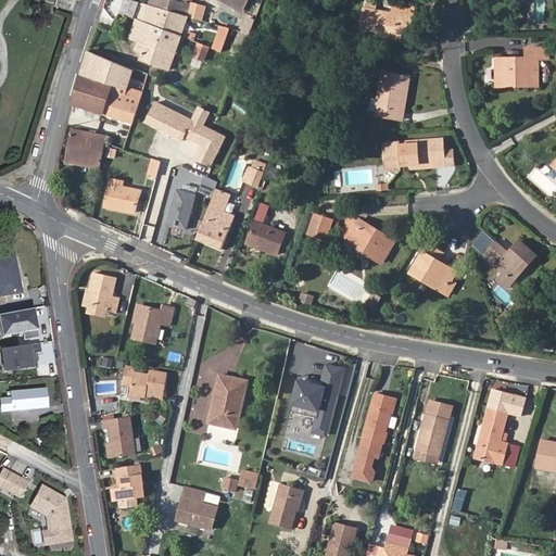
[(144,3),(188,15),(192,0),(151,0),(150,4),(144,3)]
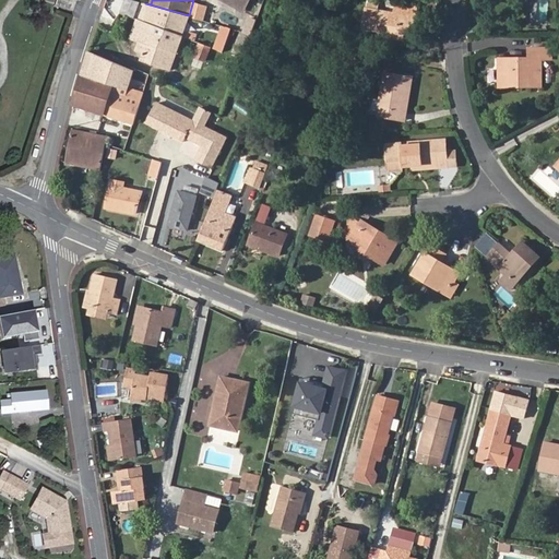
[(189,15),(145,3),(140,20),(138,19),(130,39),(145,45),(140,60),(170,70),(189,15)]
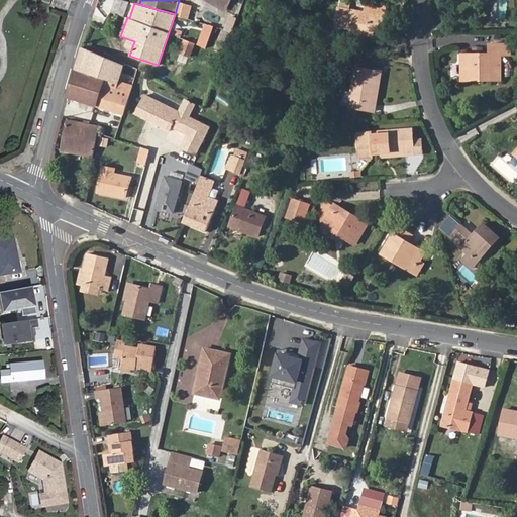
[(355,35),(374,38),(378,16),(384,17),(385,10),(367,6),(365,15),(338,11),(336,28),(355,32),(355,35)]
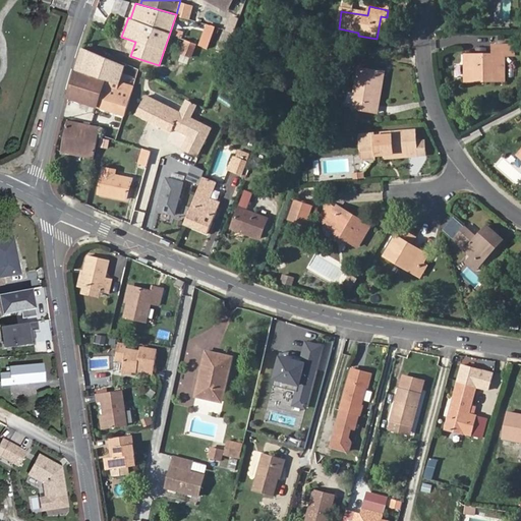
[(206,24),(199,47),(210,50),(216,27),(206,24)]
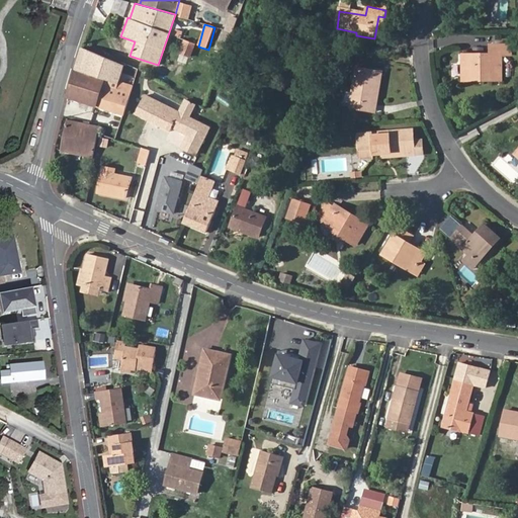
[(191,59),(197,44),(184,38),(178,54),(191,59)]
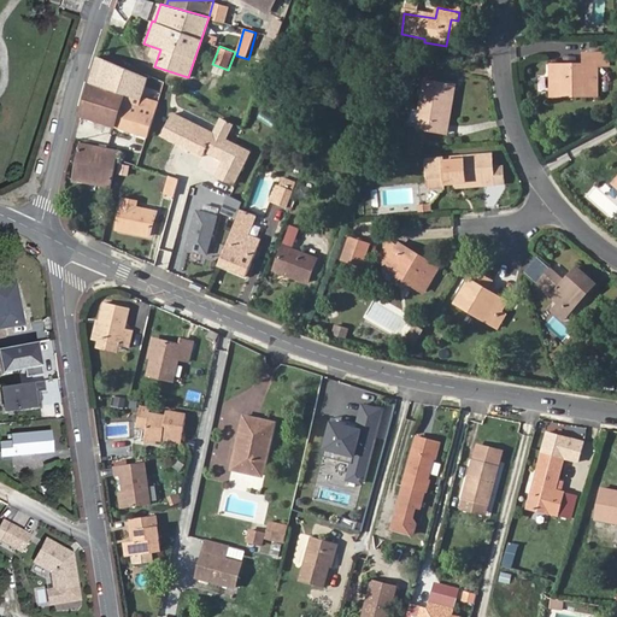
[(583,89),(583,95),(597,95),(597,64),(607,64),(606,53),(585,54),(585,64),(548,65),(550,97),(562,97),(562,90),(583,89)]
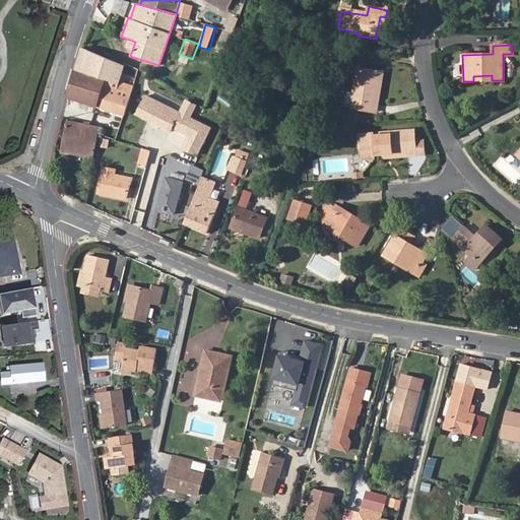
[(82,49),(75,68),(119,83),(120,81),(125,65),(83,49),(82,49)]
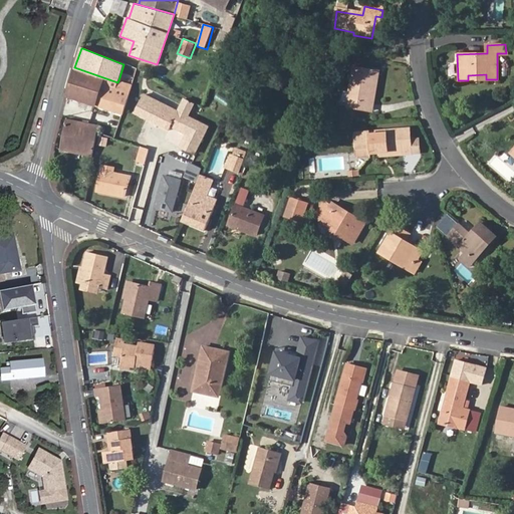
[(125,76),(134,79),(137,69),(129,66),(125,76)]
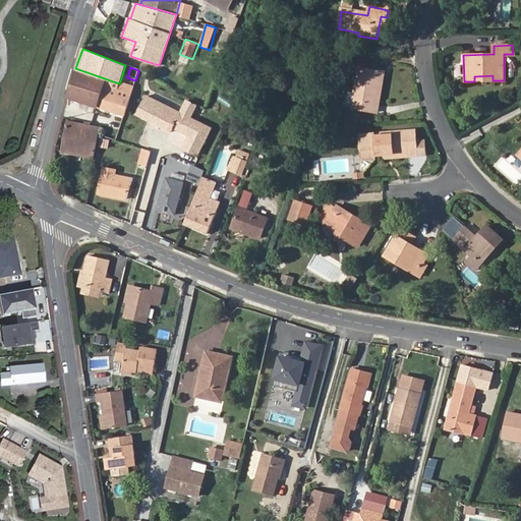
[(67,96),(66,98),(124,116),(134,85),(120,81),(119,83),(75,68),(67,96)]
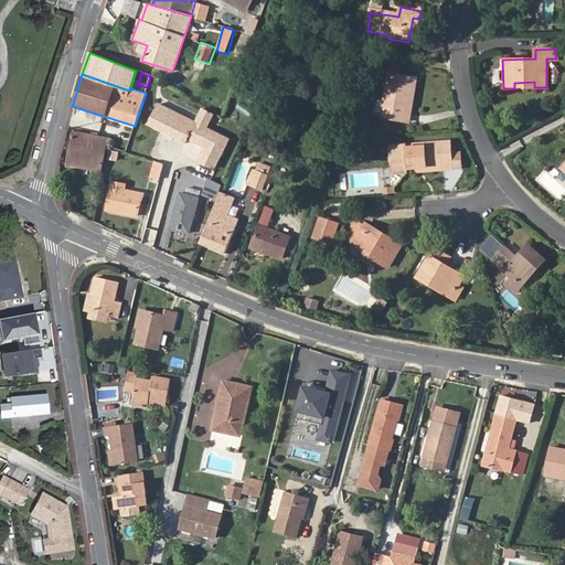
[(381,119),(403,124),(411,78),(388,74),(381,119)]
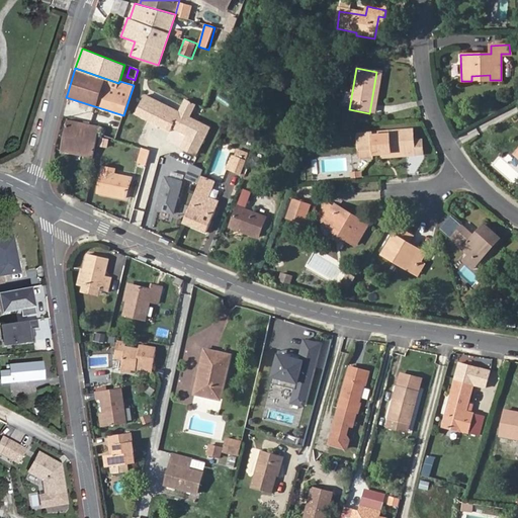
[(376,72),(369,113),(375,114),(382,74),(376,72)]
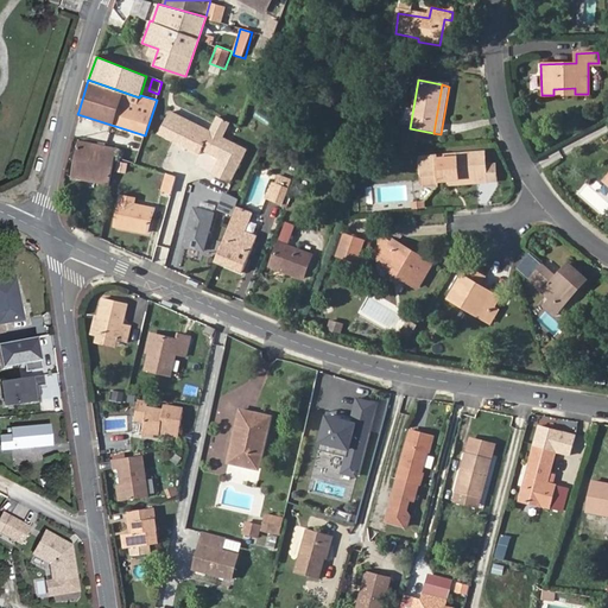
[(159,133),(181,144),(182,141),(188,145),(188,146),(200,153),(203,147),(211,131),(171,111),(159,133)]
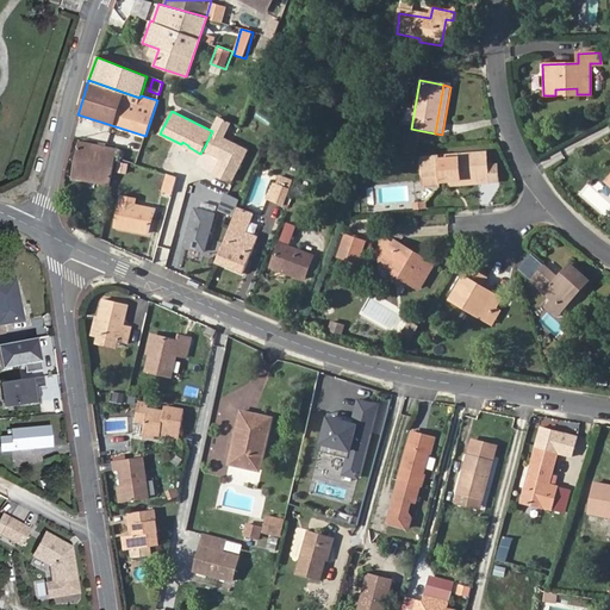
[(223,137),(212,131),(204,148),(213,153),(223,137)]
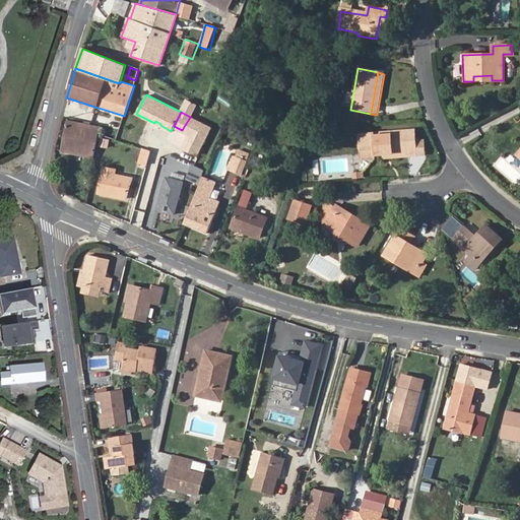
[(210,127),(190,117),(182,130),(189,134),(183,146),(196,153),(210,127)]
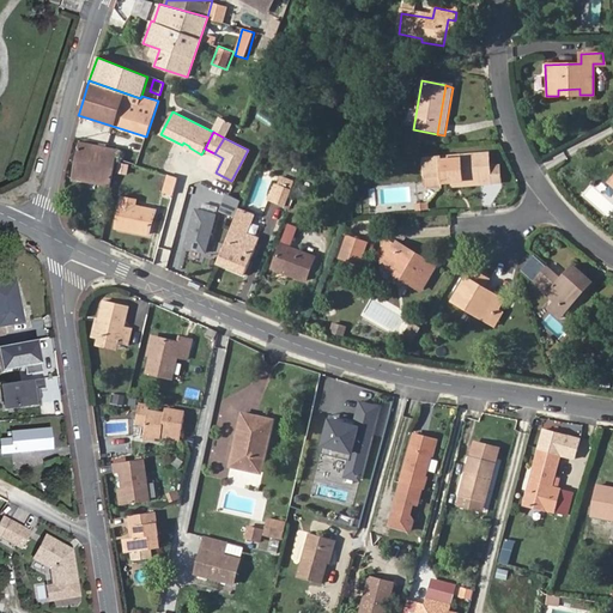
[(71,180),(110,187),(117,149),(79,141),(71,180)]
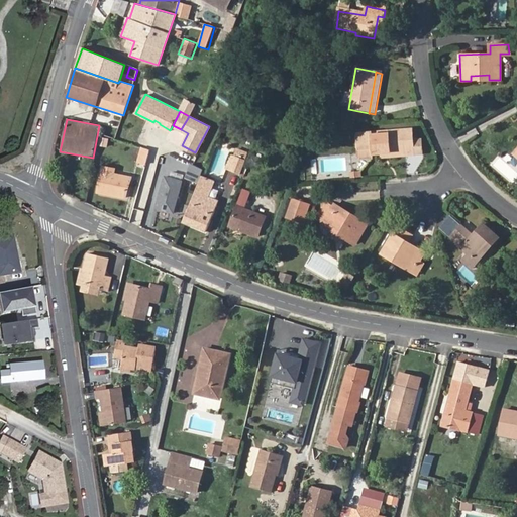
[(403,151),(404,156),(414,154),(413,133),(402,134),(402,130),(370,133),(357,133),(358,148),(372,147),(372,153),(384,152),(403,151)]
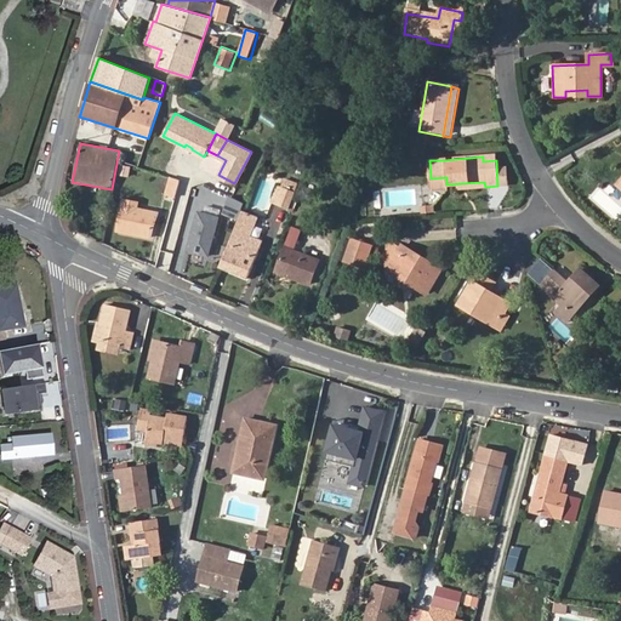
[(176,197),(180,182),(170,178),(165,194),(176,197)]
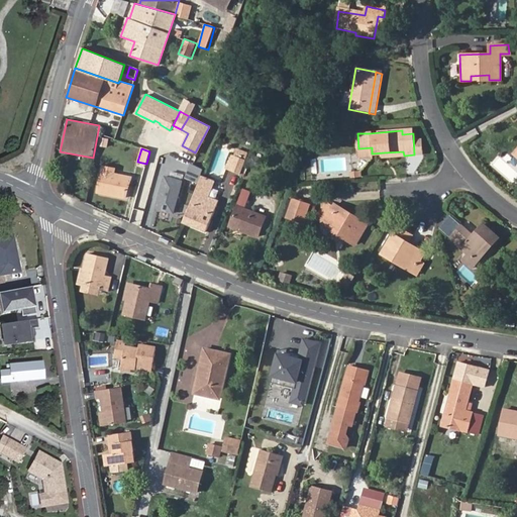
[(227,169),(232,172),(237,160),(232,158),(227,169)]
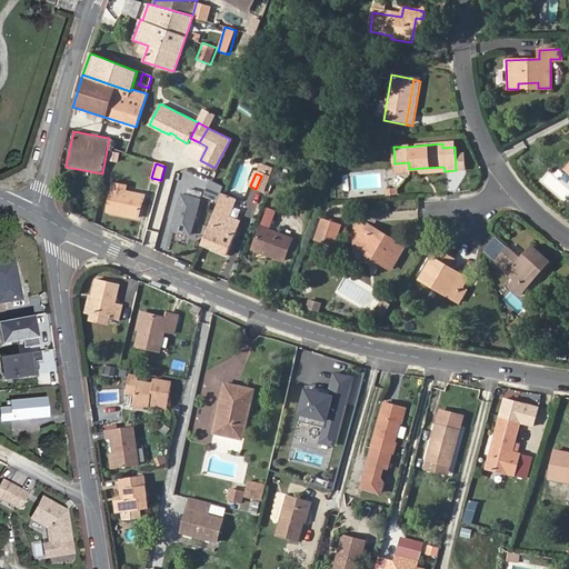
[(256,189),(265,192),(270,179),(261,176),(256,189)]
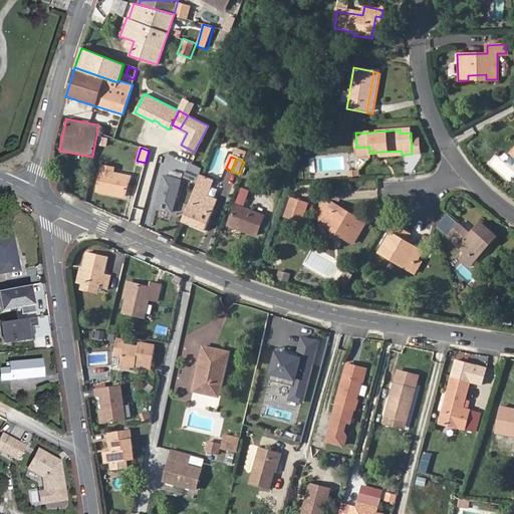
[(98,191),(122,198),(129,178),(115,174),(117,168),(105,165),(98,191)]
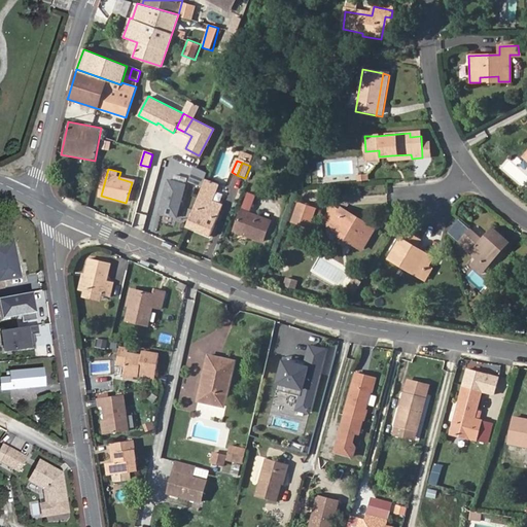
[(208,172),(185,226),(211,237),(223,205),(215,201),(216,198),(214,197),(221,177),(208,172)]
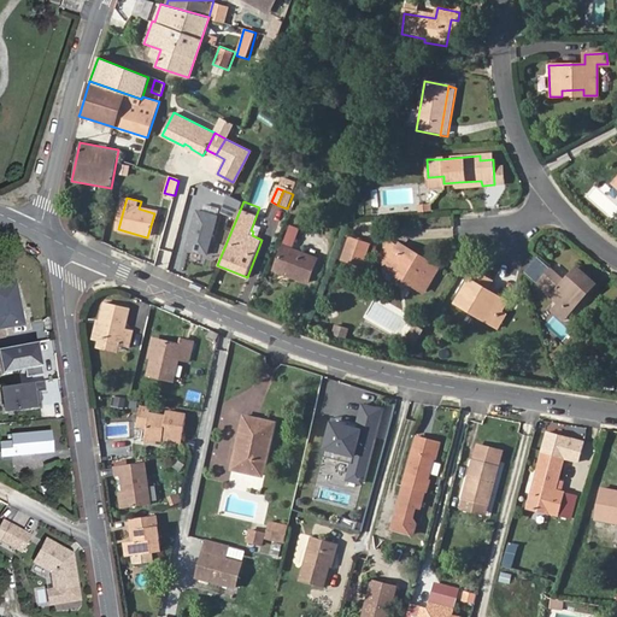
[(184,251),(206,257),(217,218),(195,212),(184,251)]
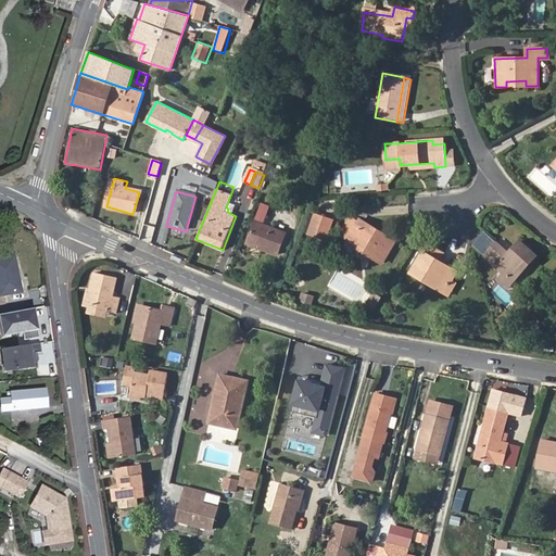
[(277,255),(285,234),(262,225),(269,206),(262,203),(247,242),(277,255)]
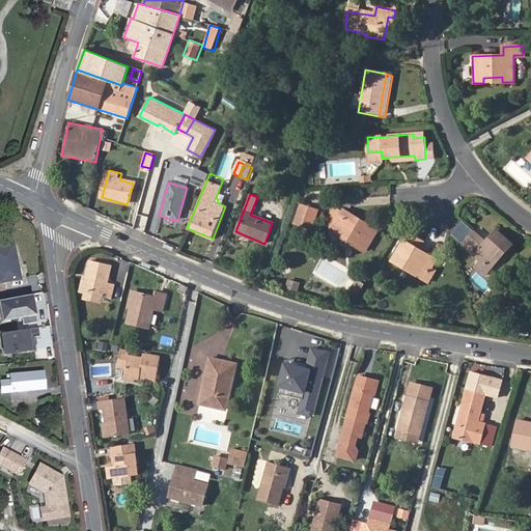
[(289,226),(305,233),(313,215),(299,207),(289,226)]
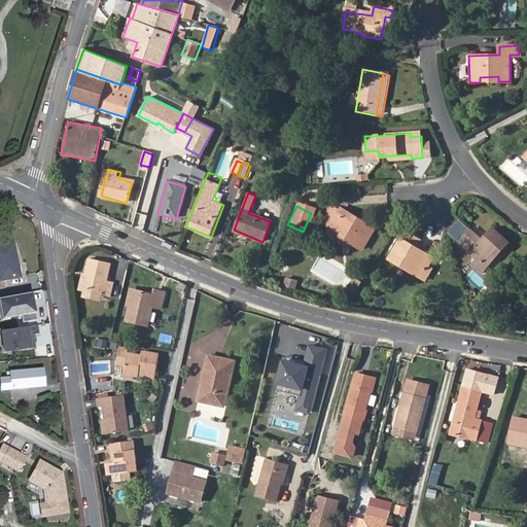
[(348,221),(350,217),(341,212),(339,216),(348,221)]
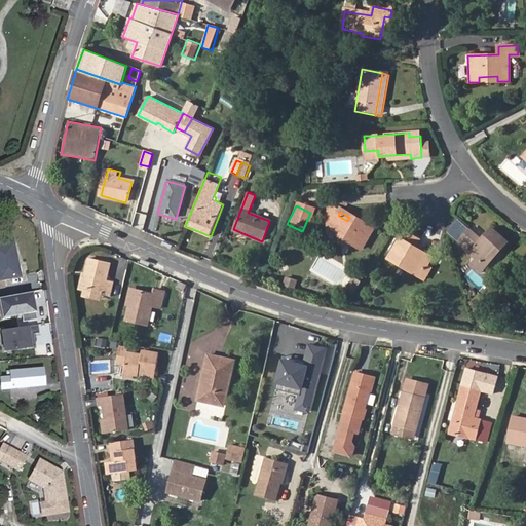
[(348,240),(347,243),(364,252),(375,229),(349,217),(347,221),(338,216),(331,213),(324,228),(331,231),(326,241),(335,246),(338,239),(340,236),(348,240)]
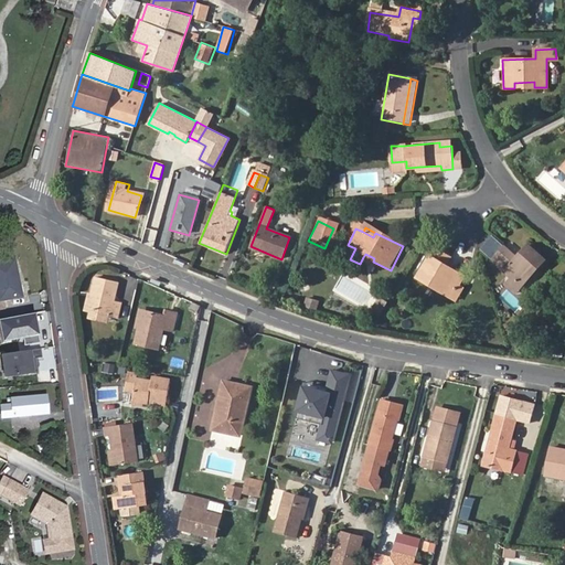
[(503,248),(491,263),(519,289),(531,276),(528,273),(532,268),(535,272),(544,263),(526,246),(515,258),(503,248)]
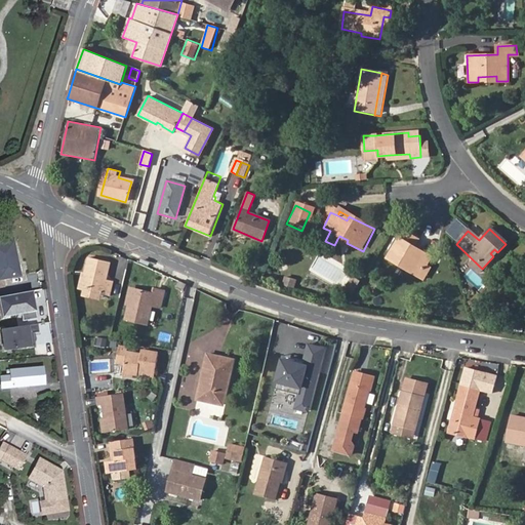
[(392,258),(401,263),(403,259),(427,270),(431,261),(435,252),(416,244),(419,237),(405,230),(392,258)]
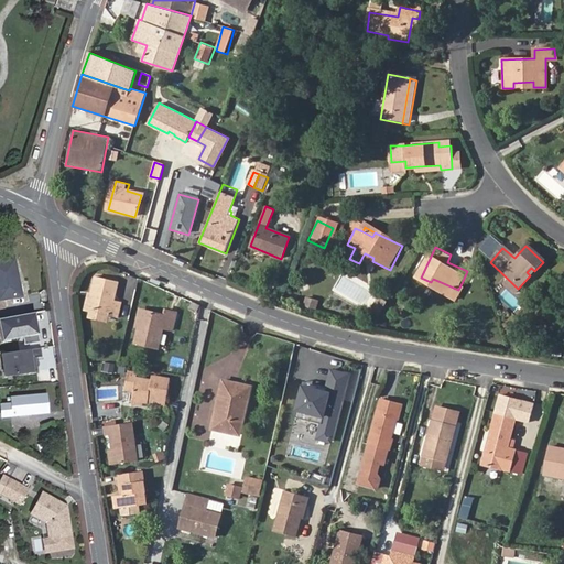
[(14,260),(0,262),(0,308),(4,308),(3,301),(22,296),(14,260)]
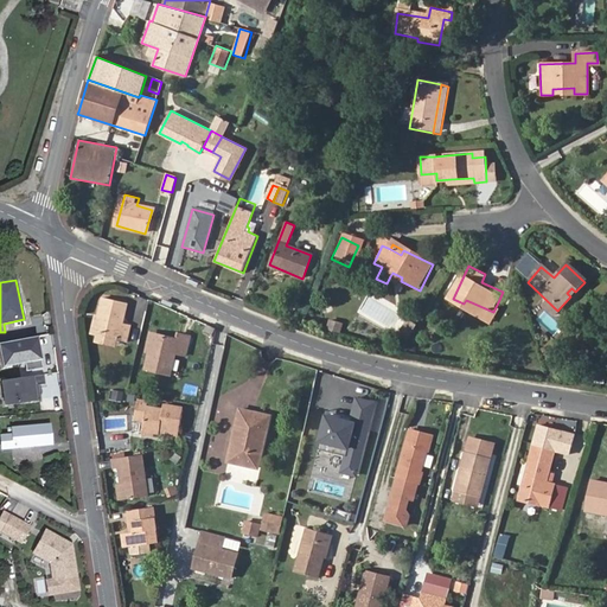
[(114,333),(127,336),(128,331),(132,319),(122,317),(126,296),(103,291),(96,321),(116,326),(114,333)]
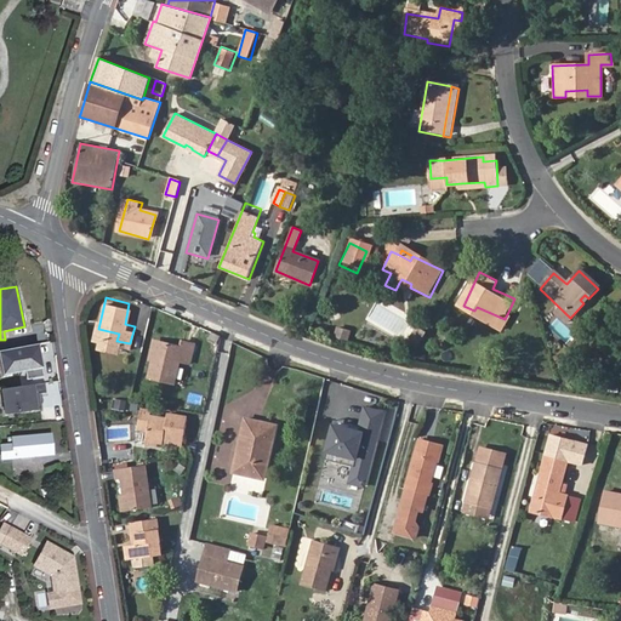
[(477,307),(474,311),(508,326),(516,312),(510,309),(505,319),(477,307)]
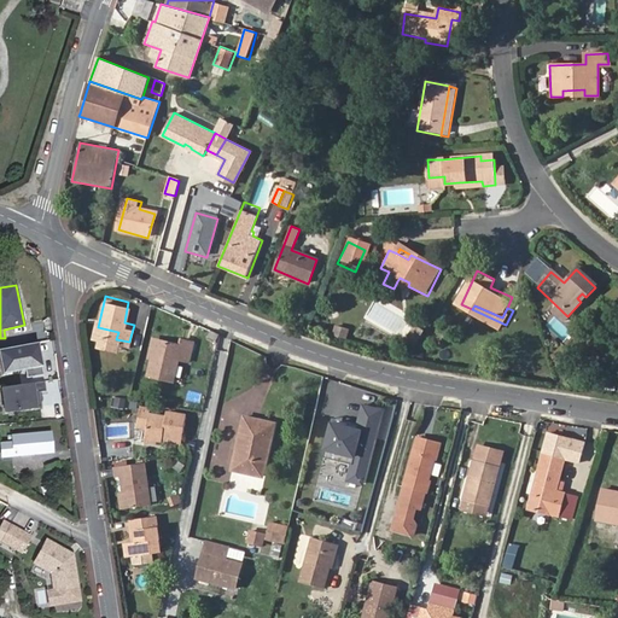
[(333,337),(349,338),(350,328),(334,326),(333,337)]
